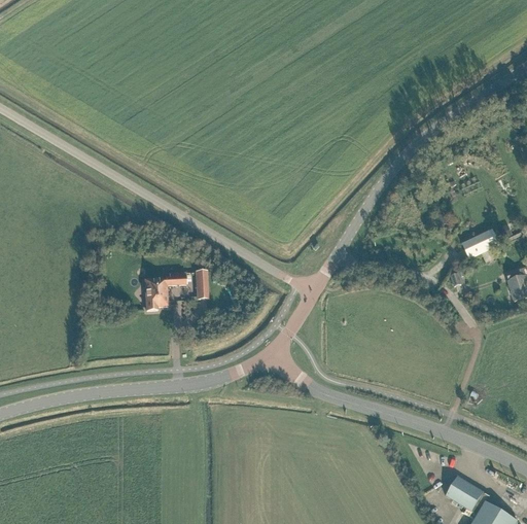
[(445,214),(436,217),(441,226),(448,222),(445,214)]
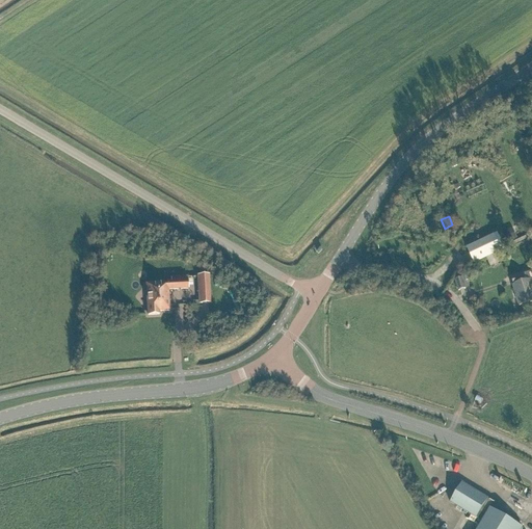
[(511,226),(504,230),(508,238),(515,235),(511,226)]
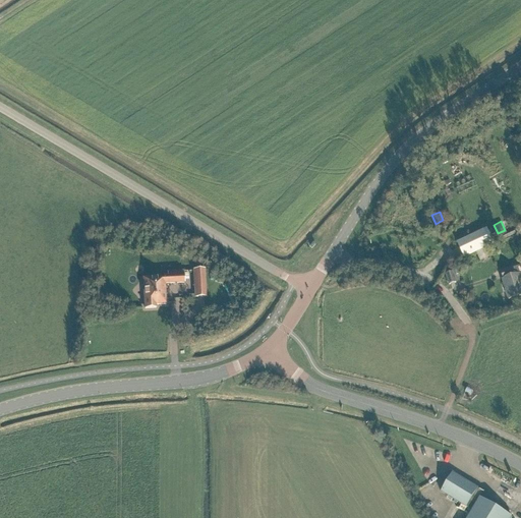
[(486,226),(456,240),(464,256),(495,241),(486,226)]
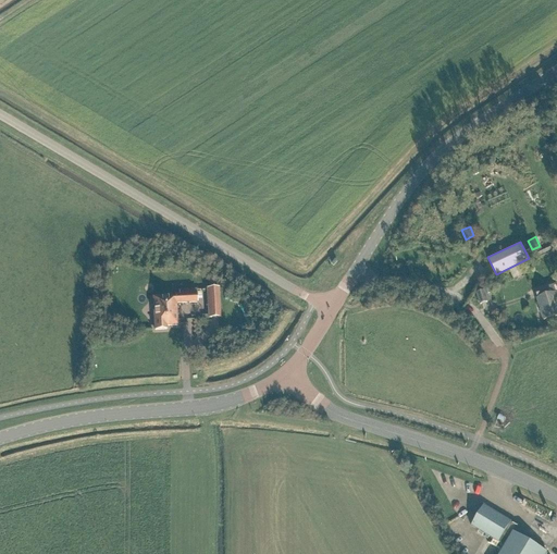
[(556,281),(534,290),(544,318),(556,314),(556,281)]
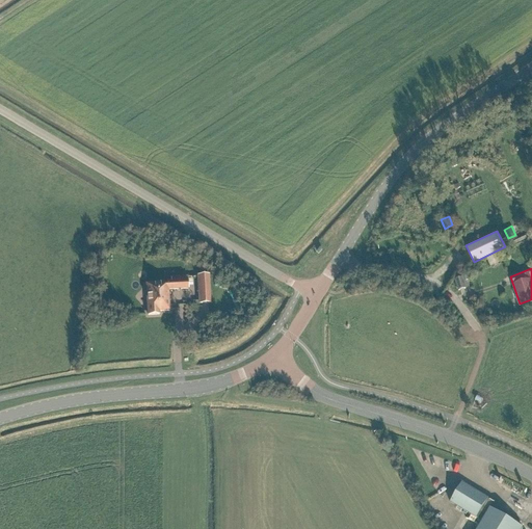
[(209,273),(197,273),(200,300),(211,300),(209,273)]
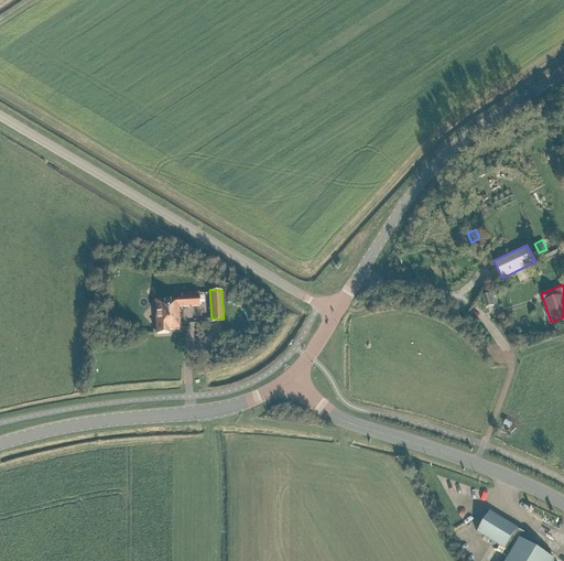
[(182,298),(155,299),(156,332),(169,331),(169,327),(180,326),(179,304),(199,303),(198,291),(182,292),(182,298)]
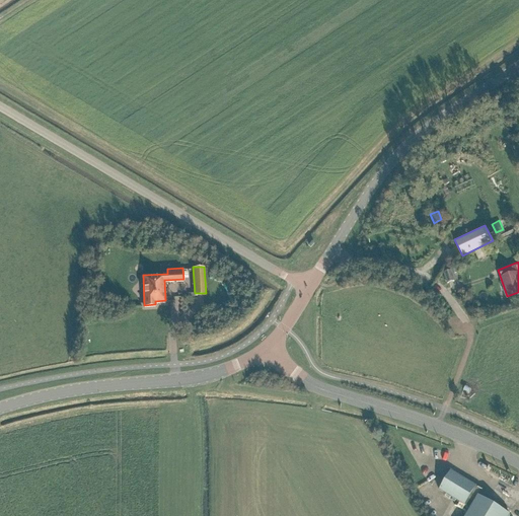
[(451,269),(444,271),(447,281),(454,279),(451,269)]
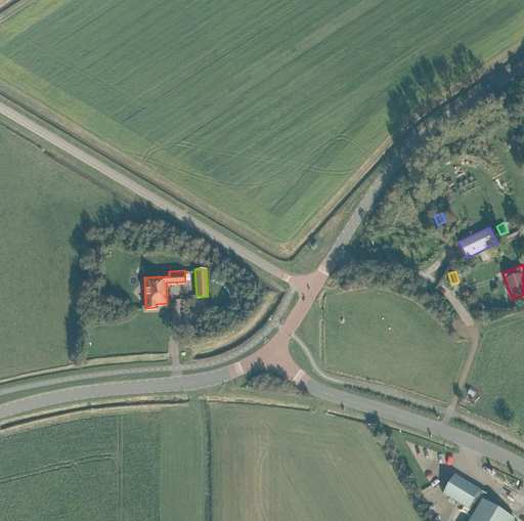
[(512,520),(515,517),(483,497),(482,498),(476,494),(480,488),(455,474),(444,492),(465,505),(462,509),(472,516),(468,520),(512,520)]
